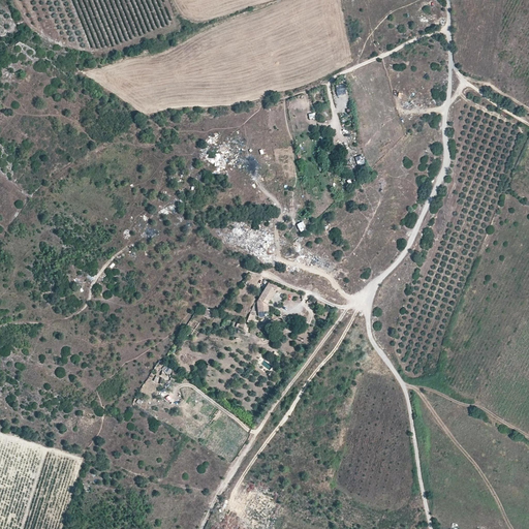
[(336,85),(337,95),(347,94),(346,84),(336,85)]
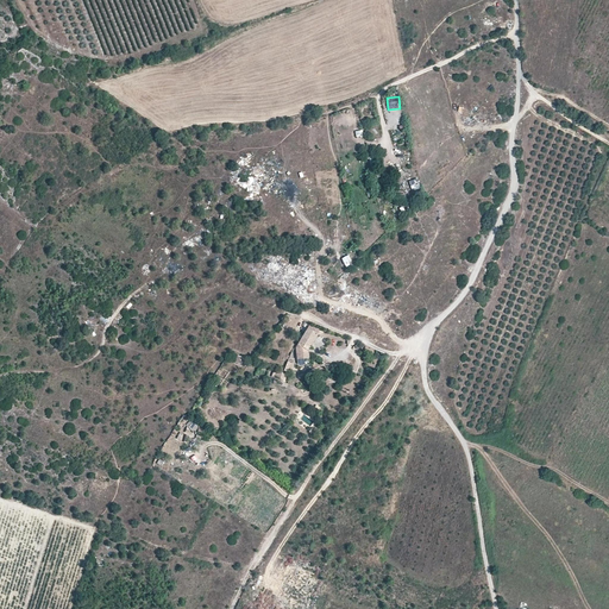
[(387,192),(384,182),(380,183),(378,181),(374,181),(377,194),(387,192)]
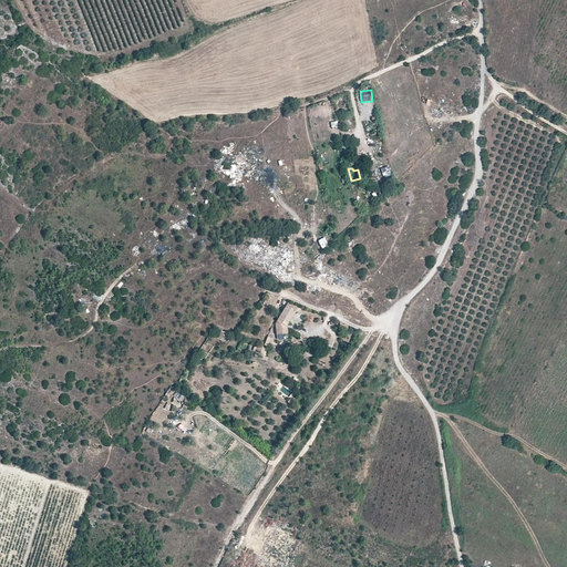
[(289,323),(296,311),(287,306),(276,323),(278,336),(288,333),(287,327),(289,323)]
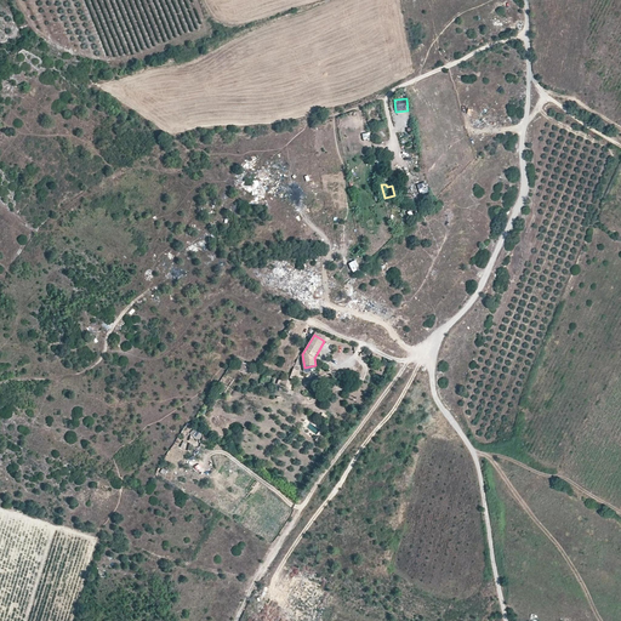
[(290,379),(297,380),(300,369),(292,368),(290,379)]
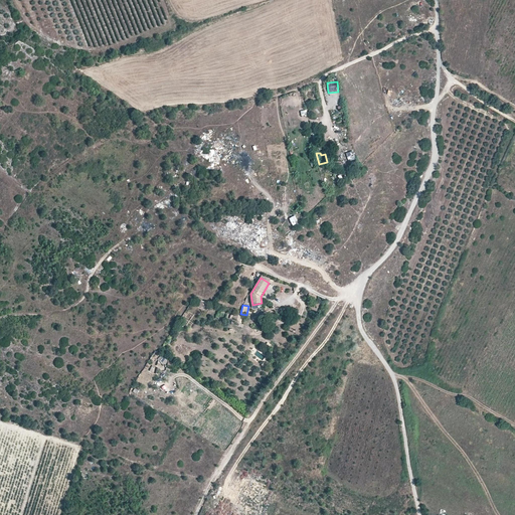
[(255,350),(253,354),(263,360),(265,355),(255,350)]
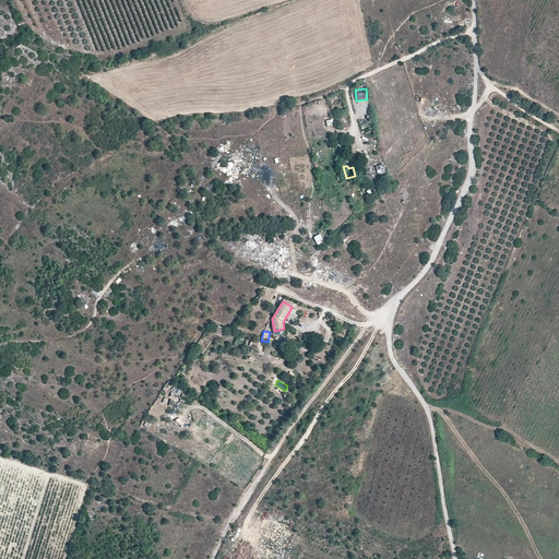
[(173,393),(179,396),(182,391),(176,388),(173,393)]
